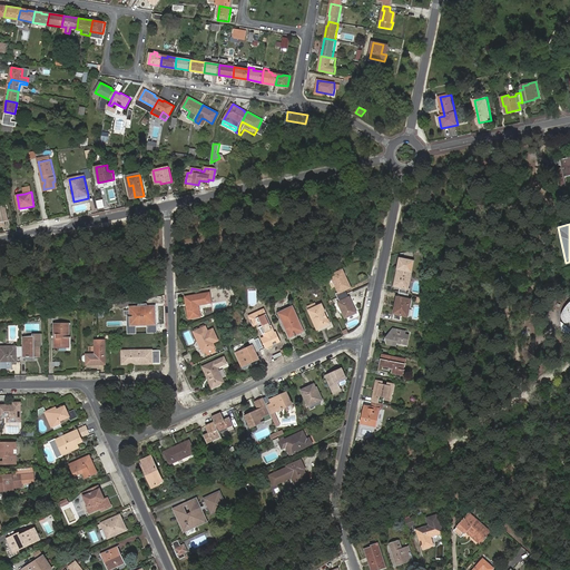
[(401,287),(400,293),(410,295),(411,290),(409,290),(413,262),(400,258),(395,287),(401,287)]
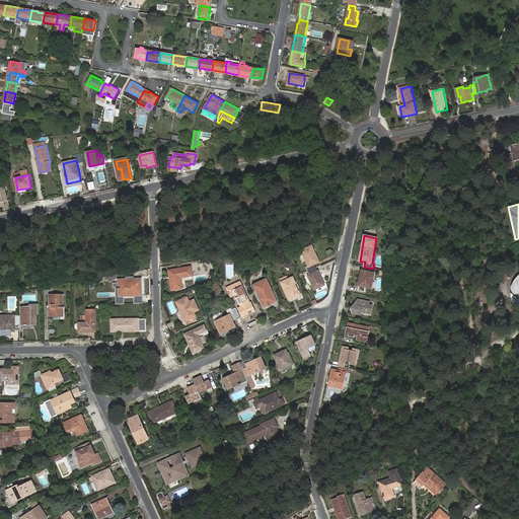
[(309,271),(316,268),(314,265),(319,263),(312,246),(302,250),(309,267),(307,268),(309,271)]
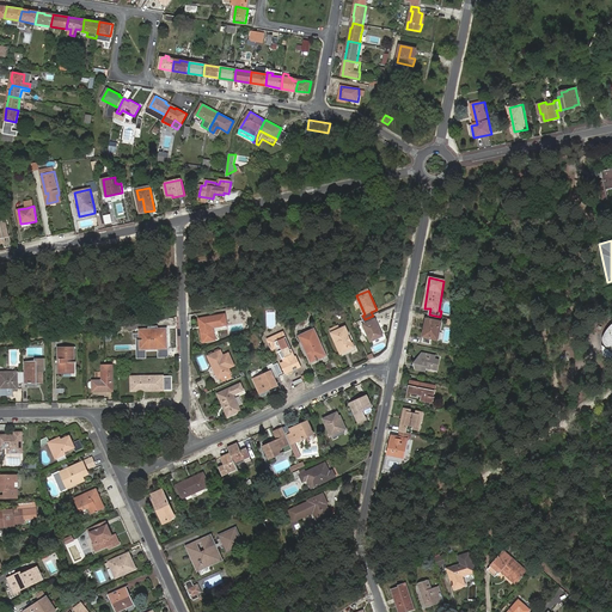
[(200,319),(203,342),(215,340),(213,328),(227,325),(225,314),(200,319)]
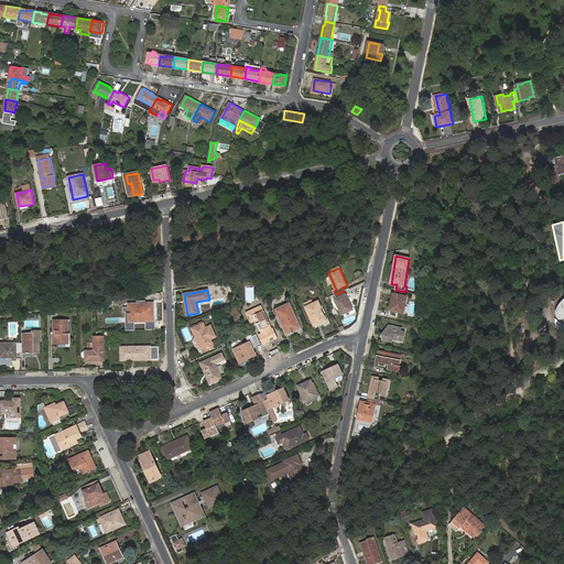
[(405,292),(396,290),(391,311),(397,312),(403,313),(407,297),(404,297),(405,292)]
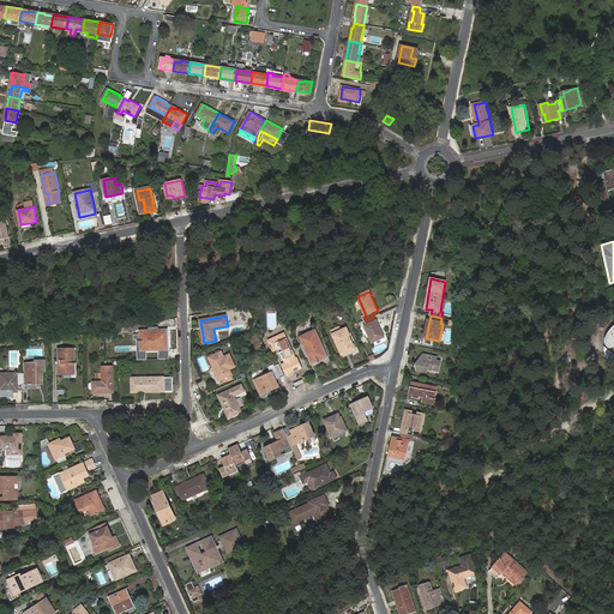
[(375,320),(374,317),(366,320),(367,325),(365,326),(372,342),(384,337),(377,320),(375,320)]
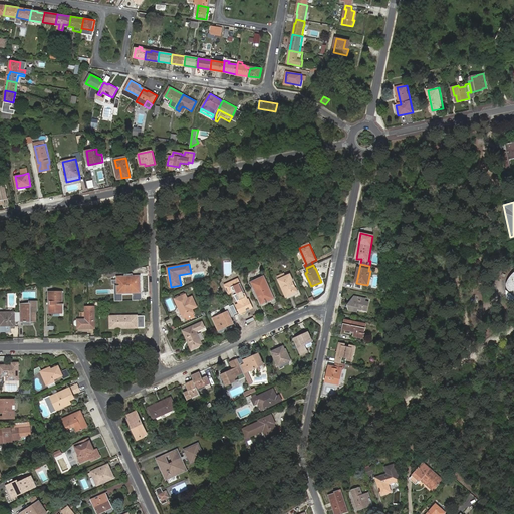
[(513,272),(510,277),(505,285),(512,295),(513,296),(513,272)]
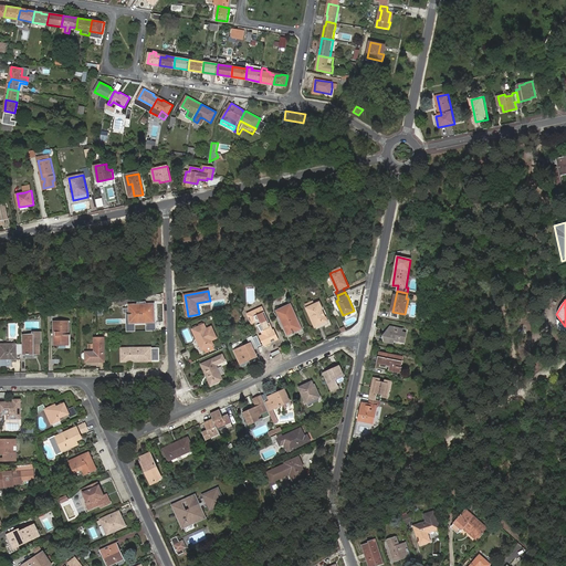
[(307,308),(316,327),(323,324),(327,323),(328,324),(329,326),(333,325),(324,306),(322,307),(320,303),(307,308)]
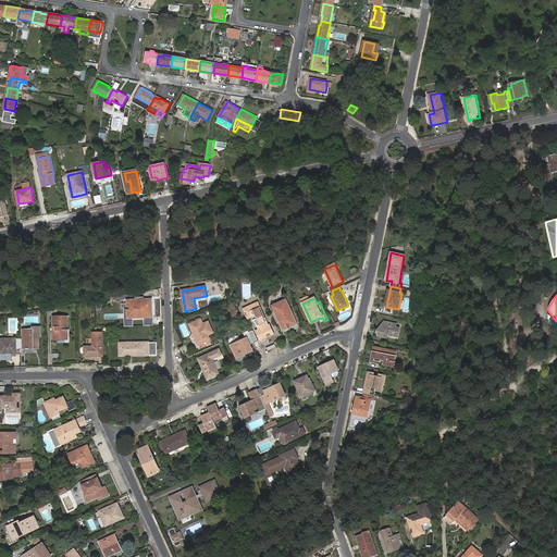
[(127,300),(127,318),(151,317),(151,299),(127,300)]
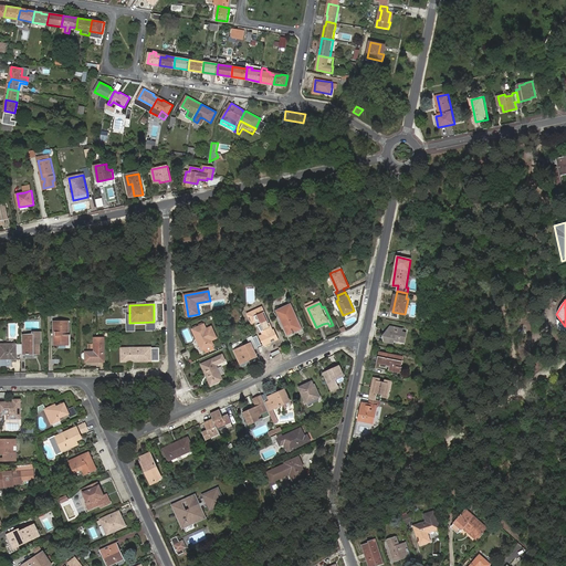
[(286,322),(283,324),(289,335),(293,333),(294,334),(295,334),(294,333),(301,329),(295,320),(297,318),(291,305),(281,310),(286,322)]
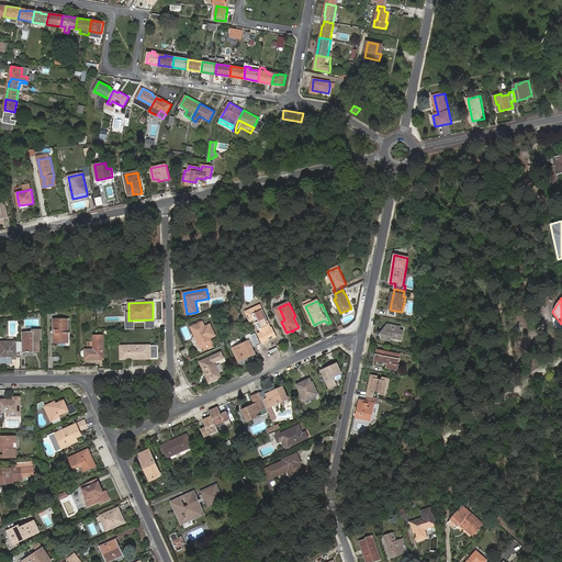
[(263,336),(260,338),(263,344),(277,337),(272,327),(271,328),(260,305),(246,312),(250,321),(256,318),(257,323),(258,326),(259,326),(261,332),(263,336)]
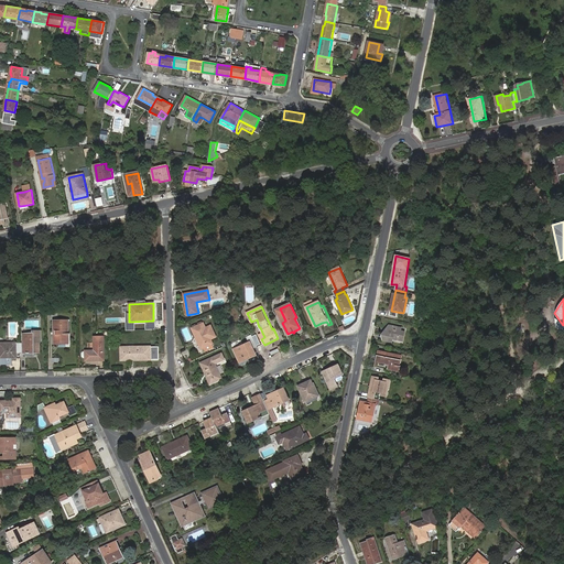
[(277,310),(282,323),(285,321),(280,308),(277,310)]
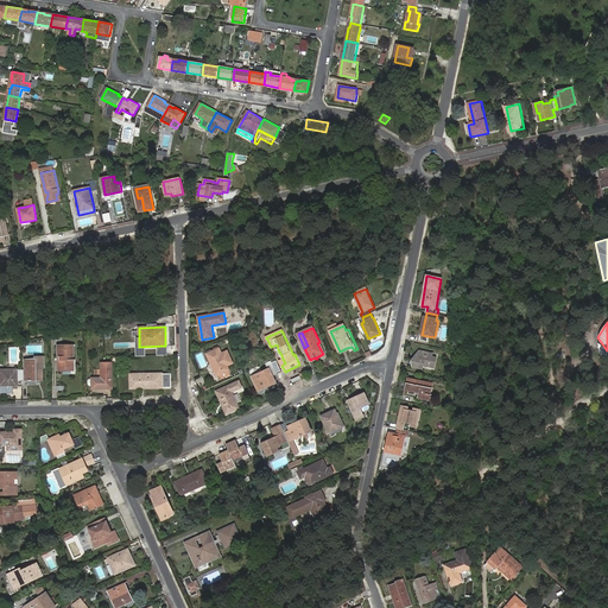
[(70,360),(73,360),(73,344),(57,344),(57,371),(63,371),(63,369),(70,369),(70,360)]
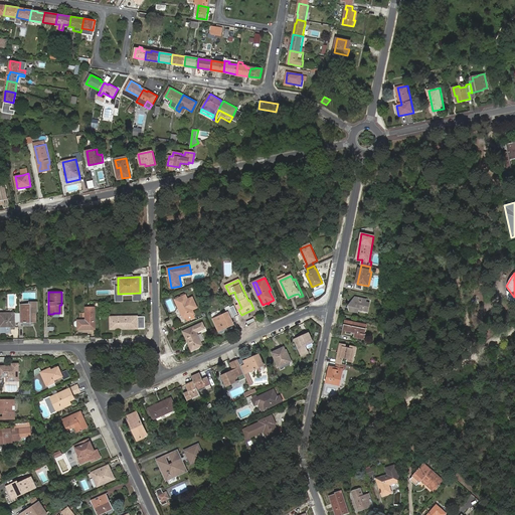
[(175,300),(184,318),(194,313),(186,295),(175,300)]
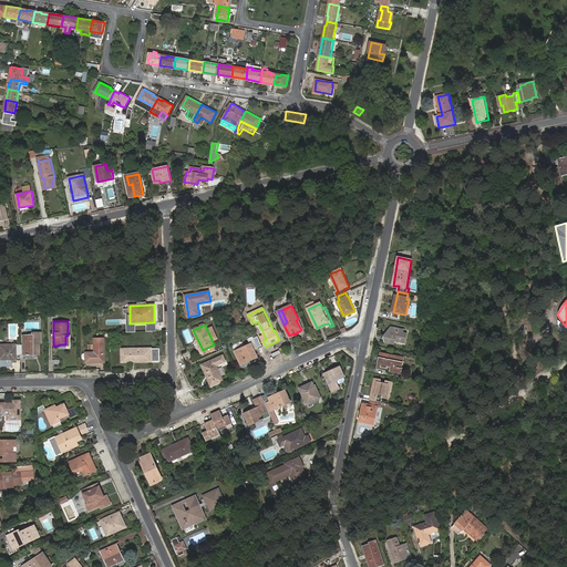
[(393,334),(388,333),(384,338),(387,338),(385,342),(394,344),(395,340),(401,342),(402,337),(405,339),(403,331),(394,329),(393,334)]
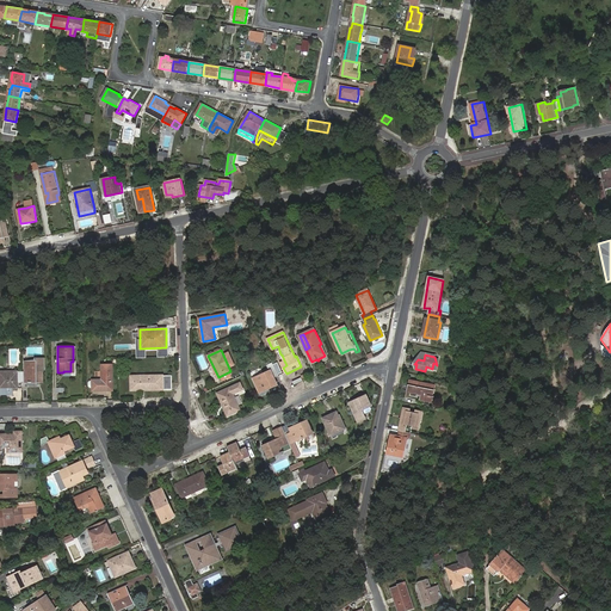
[(22,371),(23,382),(42,382),(42,371),(45,371),(44,358),(35,358),(35,362),(26,362),(26,371),(22,371)]
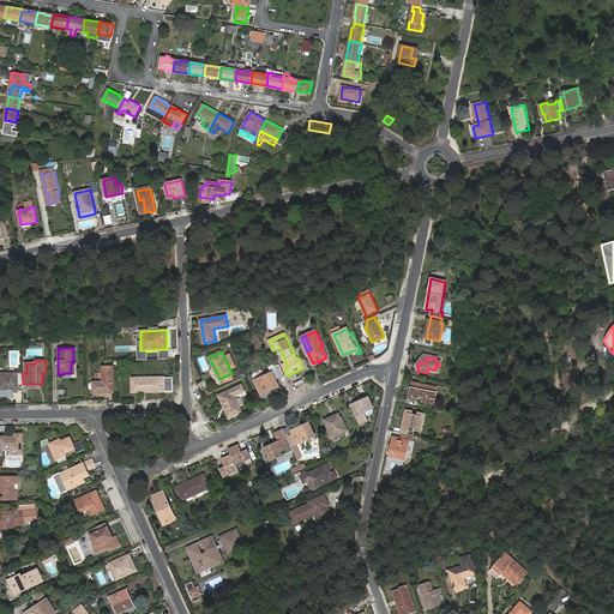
[(276,380),(281,378),(275,366),(274,363),(269,366),(271,373),(256,380),(260,392),(268,389),(269,391),(280,387),(276,380)]
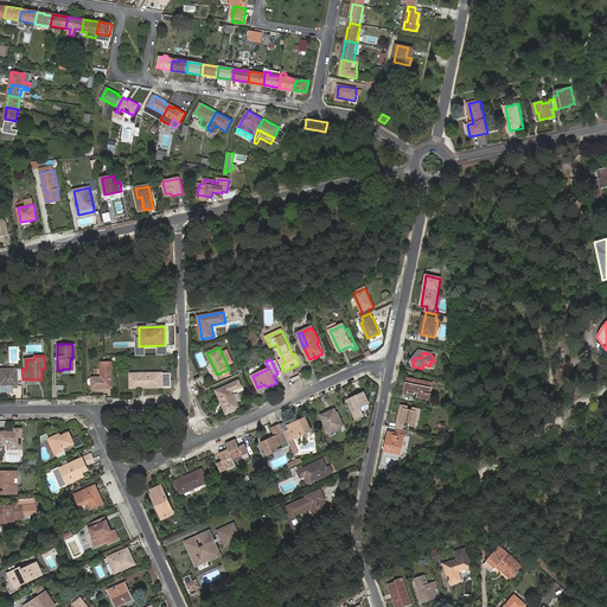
[(272,362),(278,374),(282,371),(276,360),(272,362)]
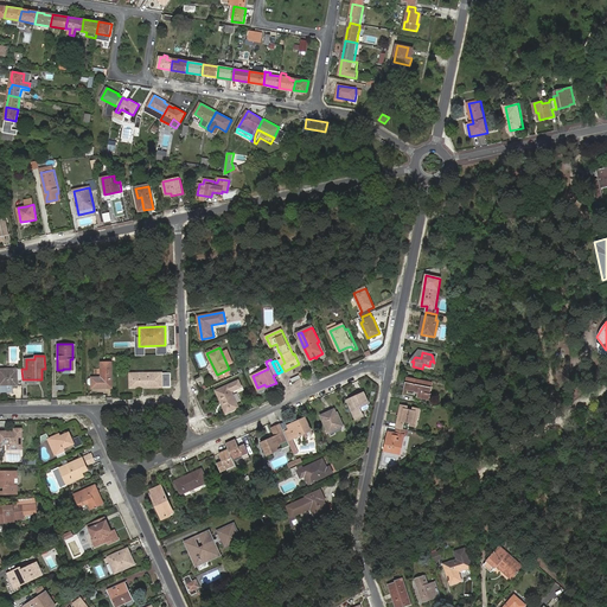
[(91,377),(91,378),(88,378),(88,385),(91,385),(91,388),(112,388),(112,363),(102,363),(102,377),(91,377)]
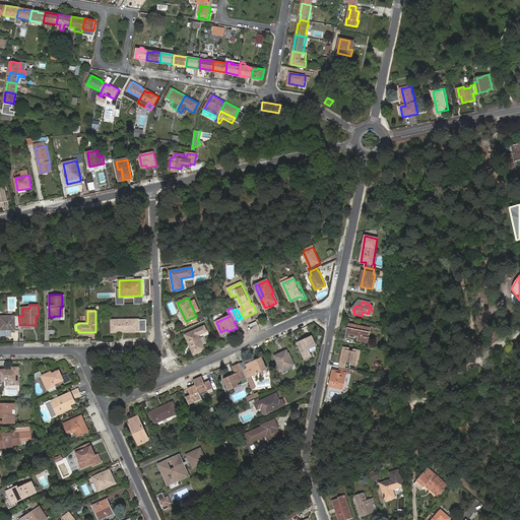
[(14,325),(19,325),(18,316),(0,316),(0,320),(0,336),(12,335),(11,330),(14,330),(14,325)]
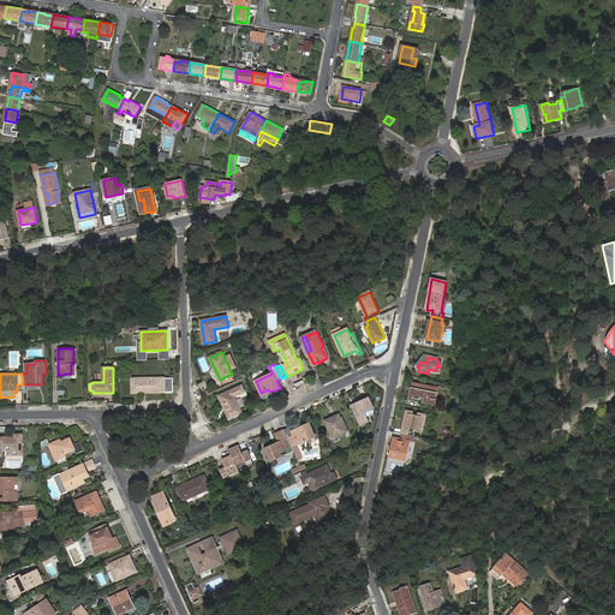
[(132,378),(132,393),(173,392),(173,377),(132,378)]
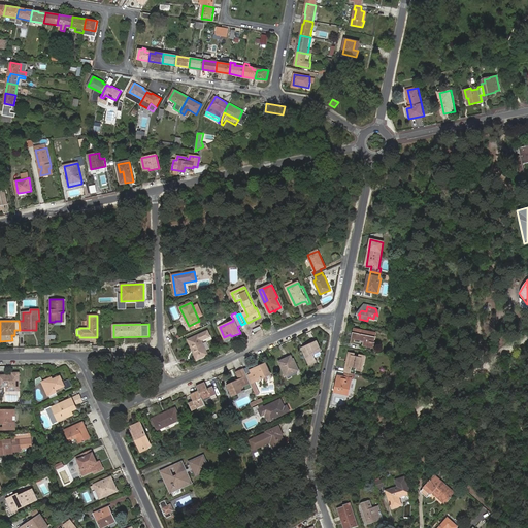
[(372,342),(374,334),(354,330),(353,339),(365,341),(364,345),(369,348),(370,343),(374,344),(375,344),(375,343),(374,343),(372,342)]
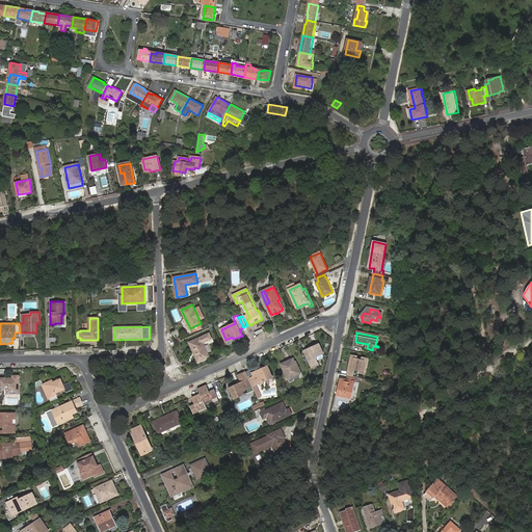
[(212,339),(210,334),(201,338),(203,343),(212,339)]
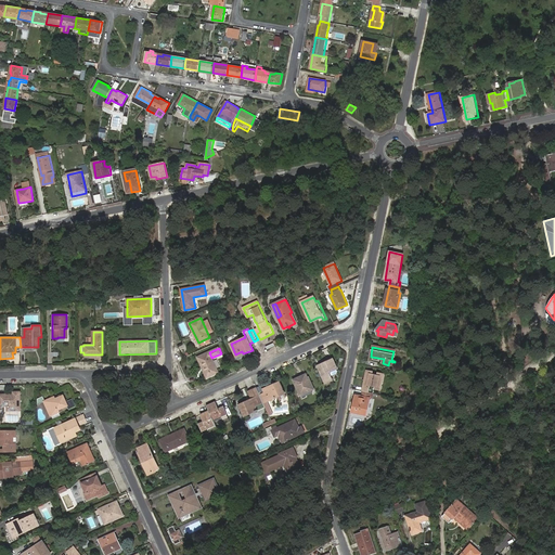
[(198,358),(207,378),(219,373),(211,358),(209,352),(198,358)]
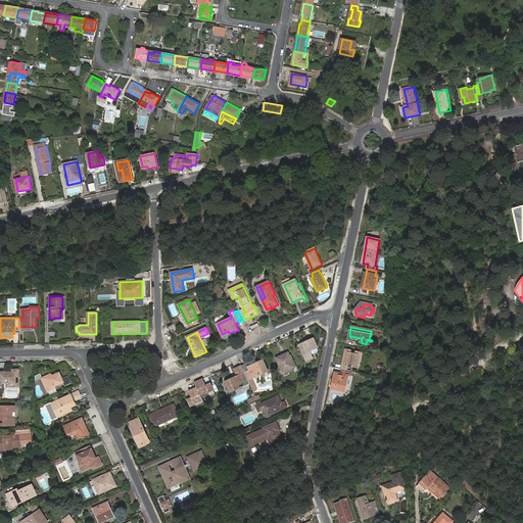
[(299,345),(306,362),(314,359),(311,351),(318,348),(314,339),(299,345)]
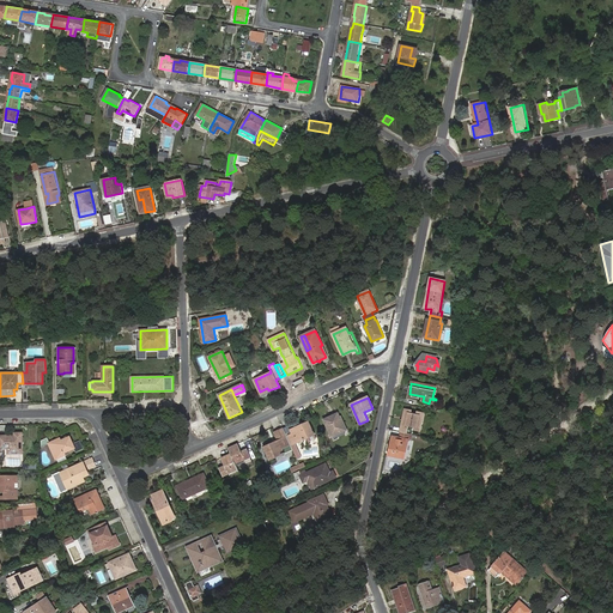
[(406,411),(401,434),(410,435),(412,436),(413,430),(420,431),(424,416),(406,411)]
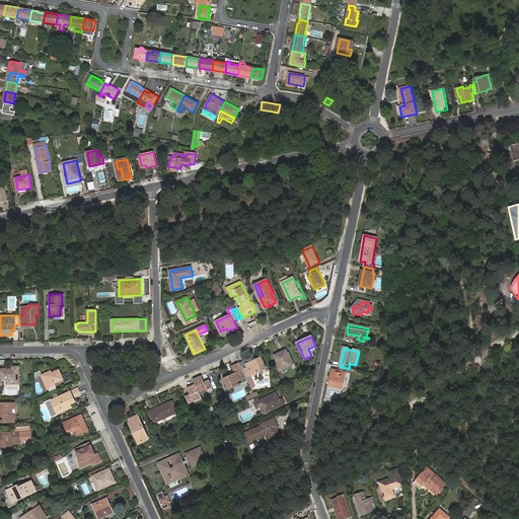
[(274,356),(282,372),(293,367),(286,351),(274,356)]
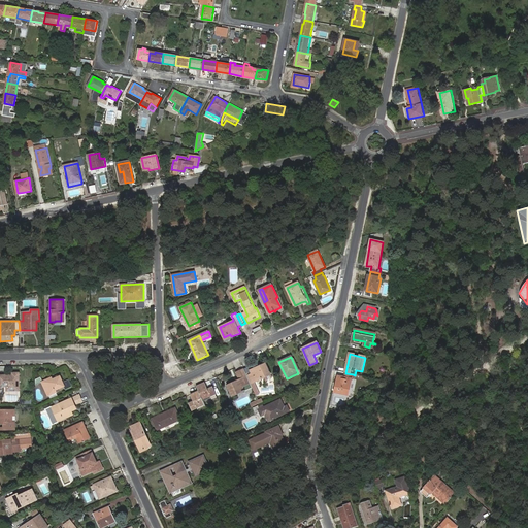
[(248,367),(243,369),(251,384),(255,382),(270,375),(265,364),(250,371),(248,367)]
